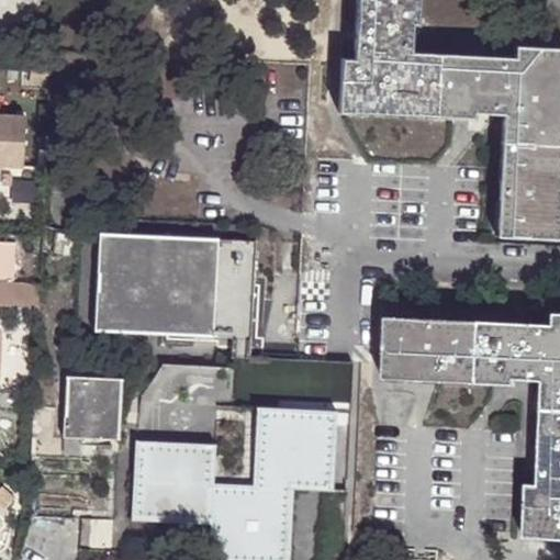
[(354,0),(349,64),(337,63),(334,118),(470,127),(470,119),(501,122),(492,244),(555,248),(559,175),(559,59),(507,56),(507,69),(406,63),(409,35),(414,35),(415,0),(354,0)]
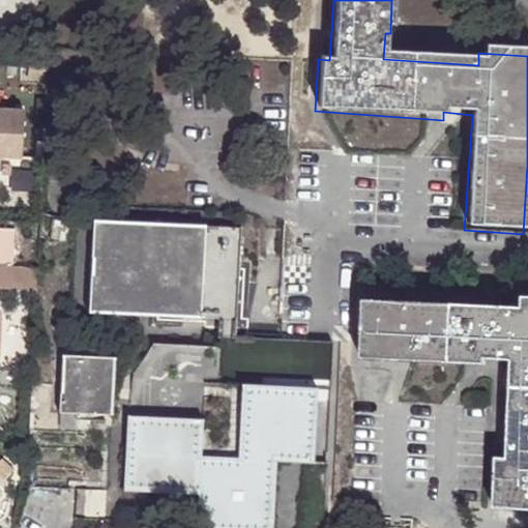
[(0,153),(22,155),(24,108),(0,107),(0,153)]
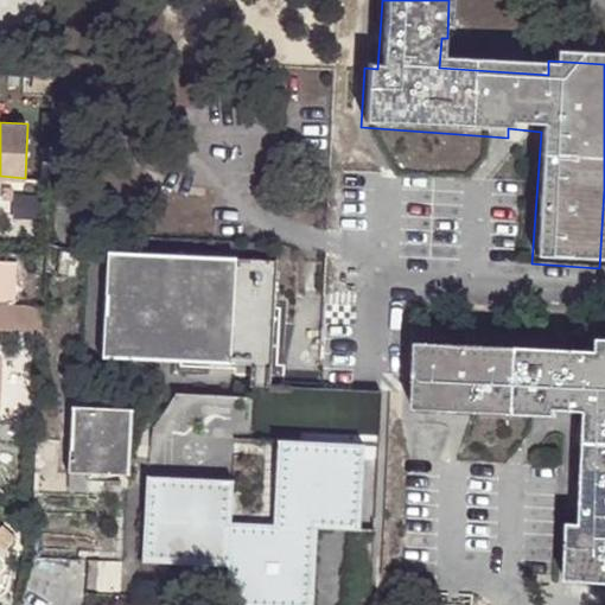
[(276,256),(106,250),(101,357),(189,360),(256,362),(273,363),(274,328),(276,256)]
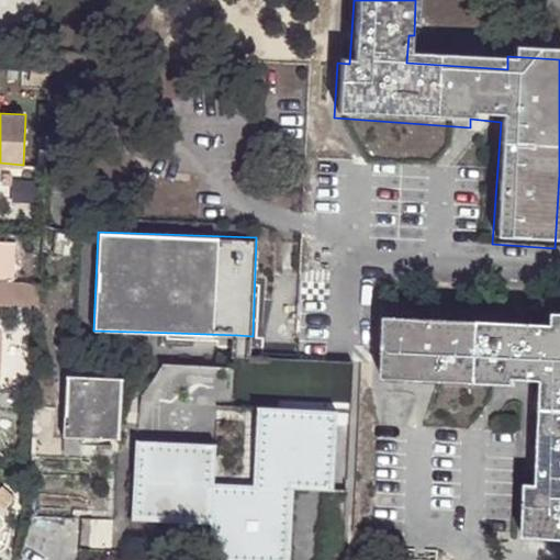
[(551,328),(383,316),(378,382),(514,392),(514,384),(545,387),(537,493),(530,493),(526,547),(559,548),(559,318),(552,318),(551,328)]
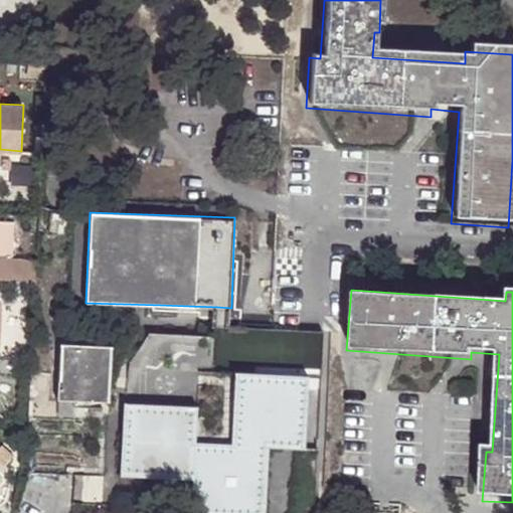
[(230,330),(231,308),(217,307),(217,330),(230,330)]
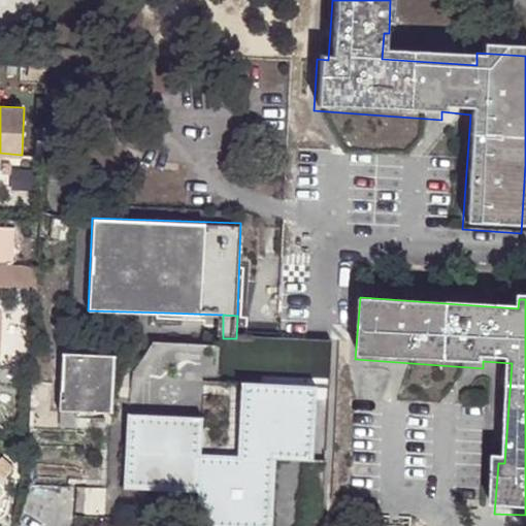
[(116,356),(62,354),(60,409),(113,413),(116,356)]
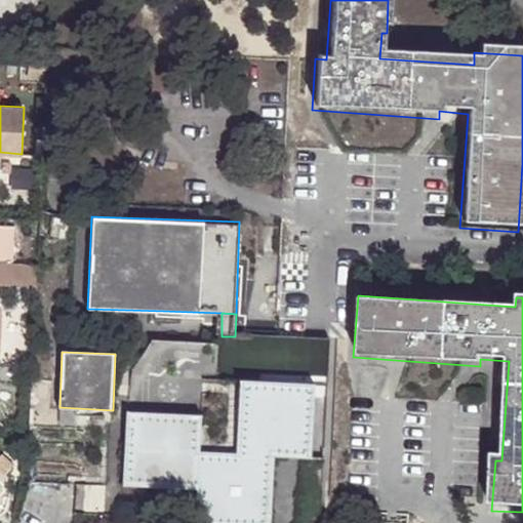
[(203,412),(125,409),(121,481),(195,483),(195,519),(272,522),(276,454),(313,456),(317,384),(241,380),(237,449),(201,447),(203,412)]
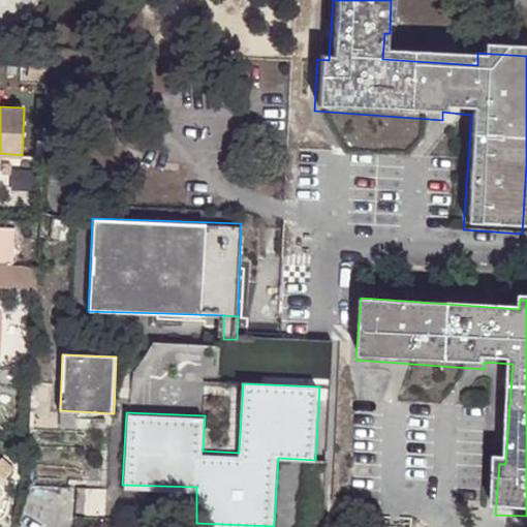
[(0,458),(0,474),(2,476),(10,468),(0,458)]
